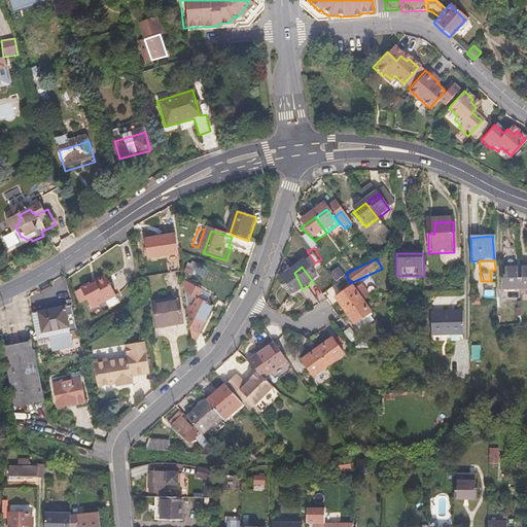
[(526,269),(502,271),(503,291),(526,289),(526,269)]
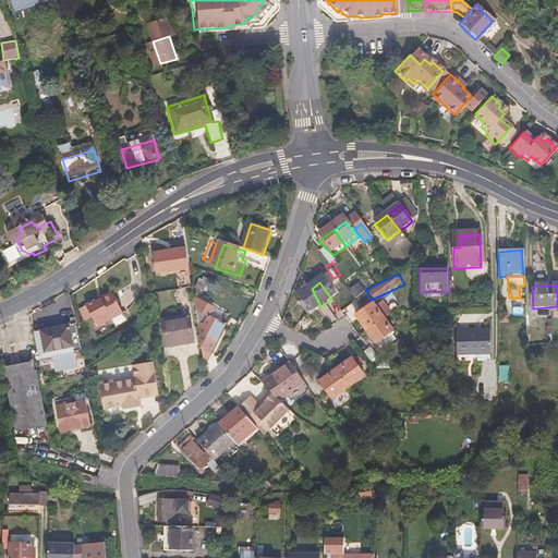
[(296,299),(307,315),(320,306),(312,289),(296,299)]
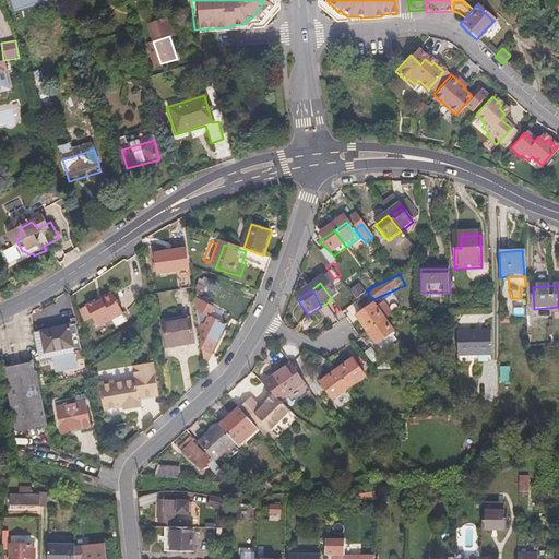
[(90,321),(95,332),(123,317),(110,294),(79,311),(85,323),(90,321)]
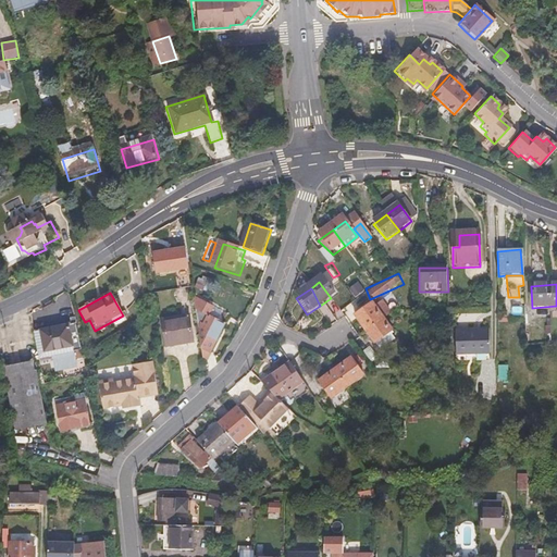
[(372,305),(355,317),(366,332),(383,319),(372,305)]
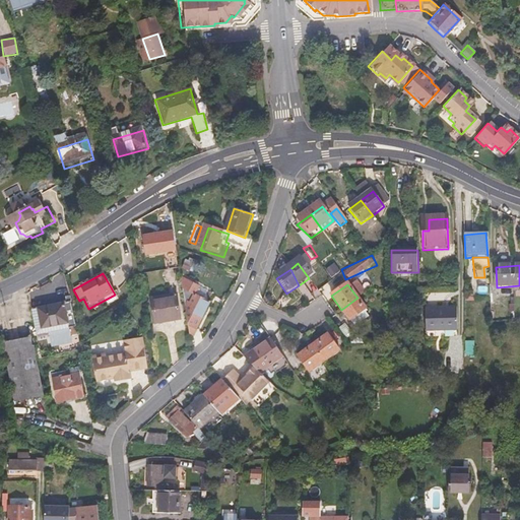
[(291,297),(300,309),(310,302),(302,289),(291,297)]
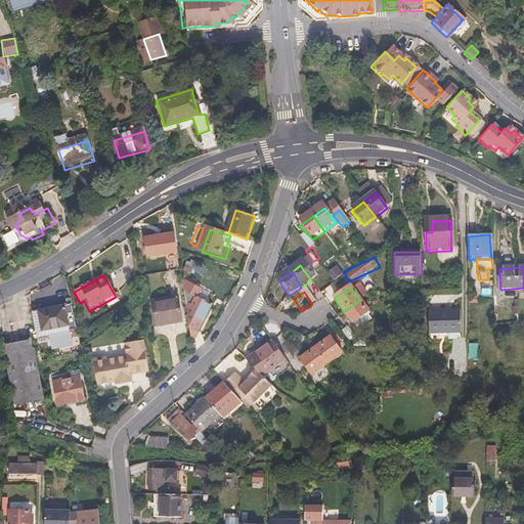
[(191,310),(195,313),(193,316),(203,321),(212,306),(195,297),(190,306),(193,308),(191,310)]
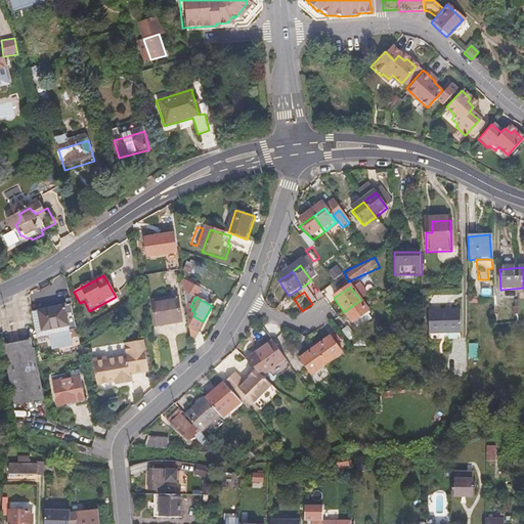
[(344,312),(353,323),(368,311),(360,300),(344,312)]
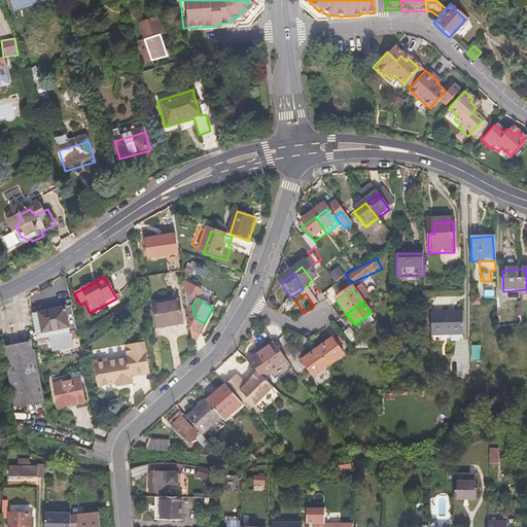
[(153,307),(157,332),(181,327),(176,303),(153,307)]
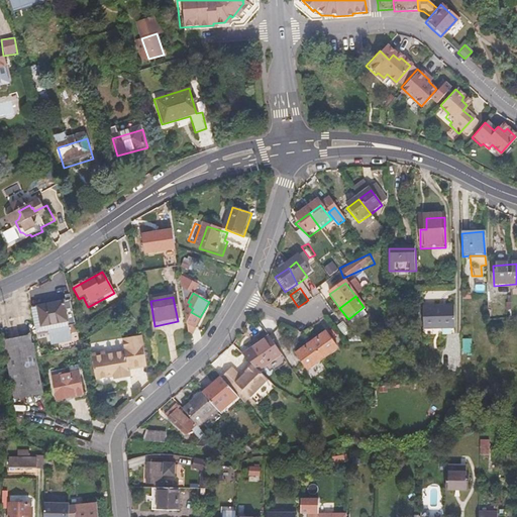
[(31,307),(37,335),(49,334),(53,343),(70,340),(69,328),(73,328),(72,324),(77,324),(72,300),(31,307)]
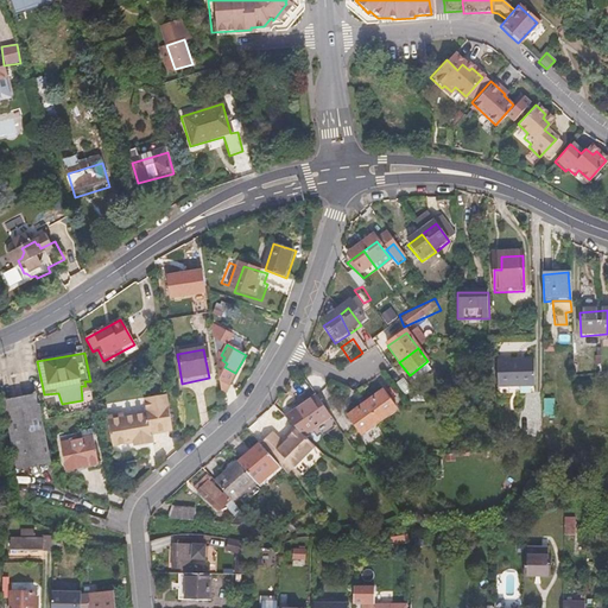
[(498,363),(499,397),(534,396),(533,363),(498,363)]
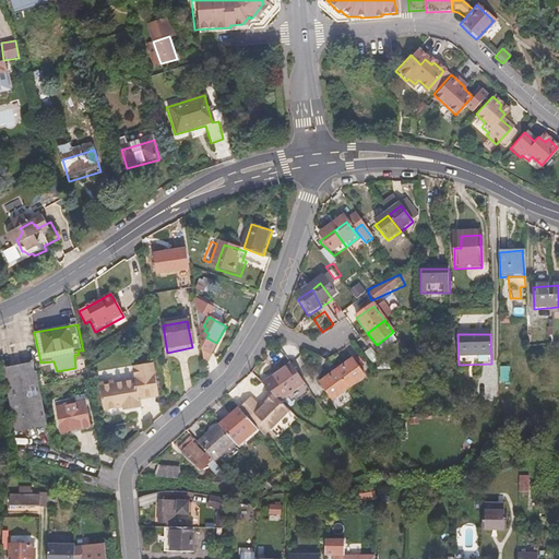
[(202,341),(203,347),(211,352),(214,346),(203,339),(202,341)]
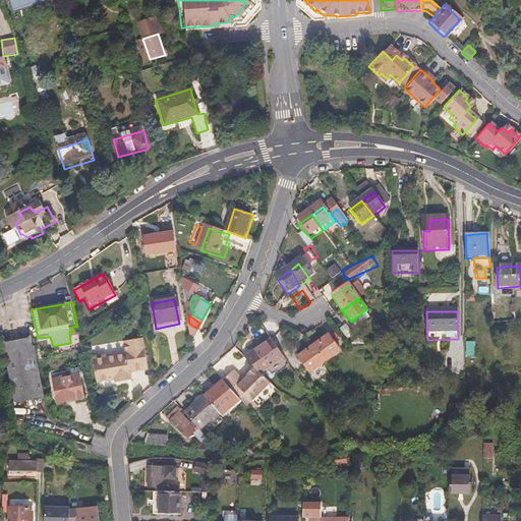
[(100,354),(102,378),(117,377),(117,380),(137,378),(137,368),(154,367),(150,335),(132,337),(134,353),(113,355),(113,353),(100,354)]
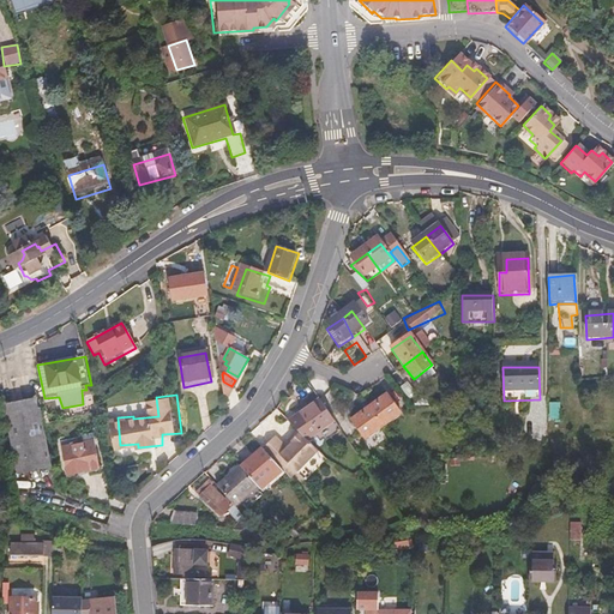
[(4,403),(17,476),(49,470),(36,397),(4,403)]
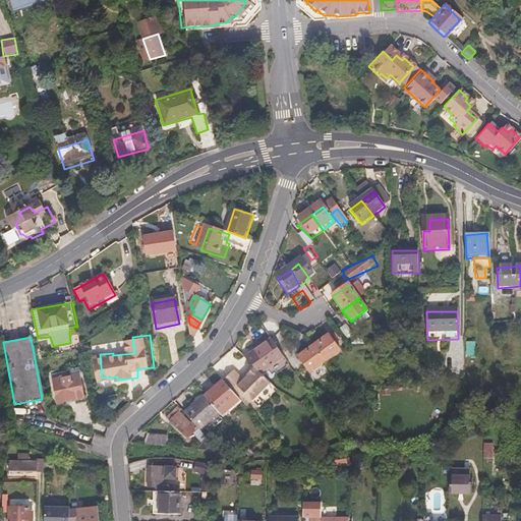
[(313,348),(326,363),(346,349),(340,340),(334,344),(329,337),(313,348)]
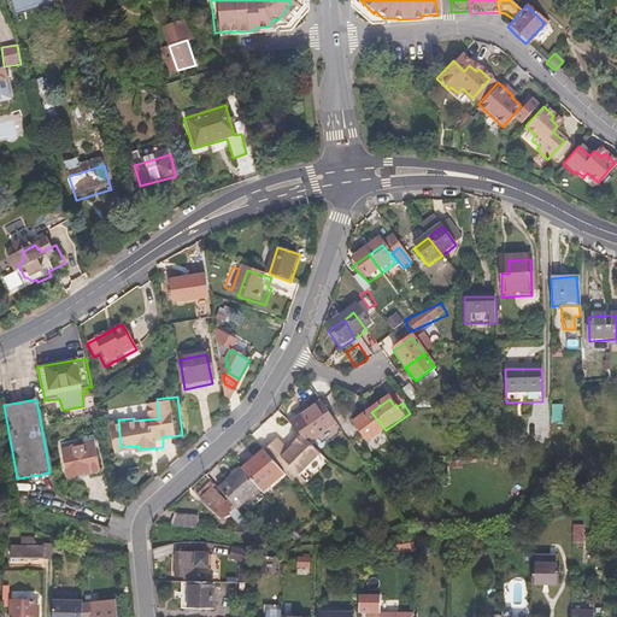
[(293,423),(298,430),(303,439),(327,422),(317,407),(293,423)]
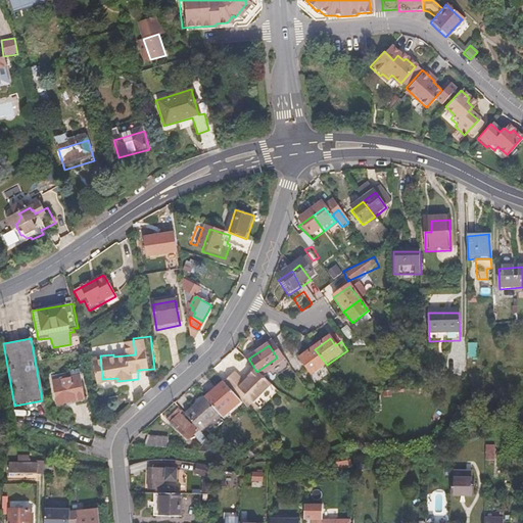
[(315,349),(291,366),(299,377),(306,373),(311,377),(327,365),(315,349)]
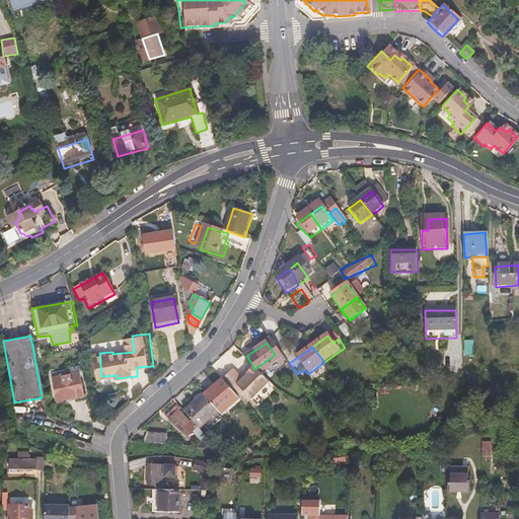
[(54,378),(59,402),(86,397),(81,373),(54,378)]
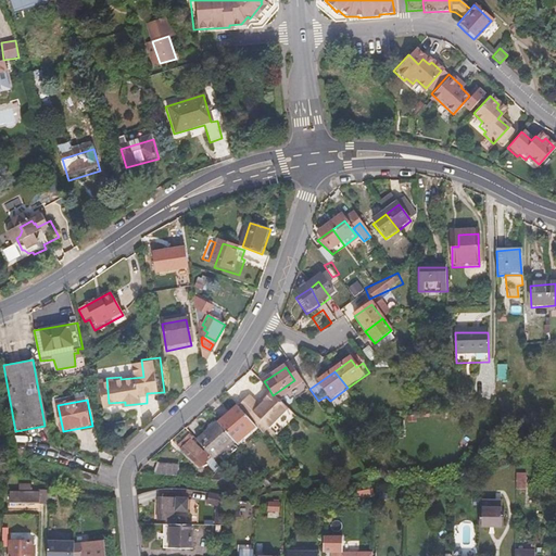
[(220,426),(238,445),(239,446),(257,430),(239,409),(220,426)]
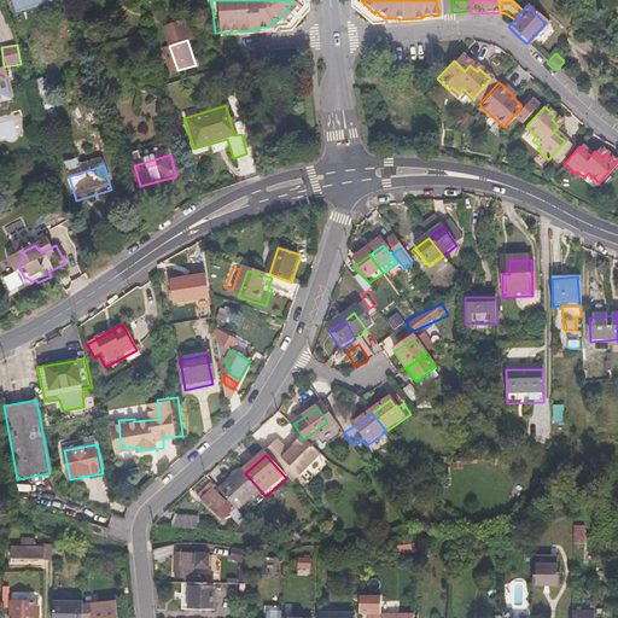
[(245,473),(221,494),(239,514),(264,495),(245,473)]
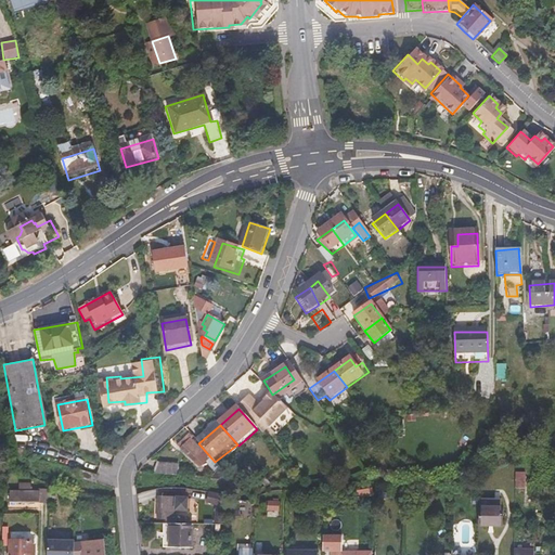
[(180,450),(196,467),(204,461),(189,443),(180,450)]
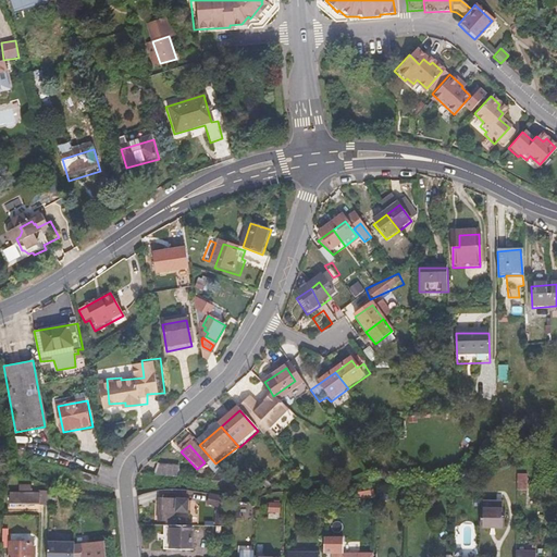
[(83,472),(81,481),(100,485),(101,477),(83,472)]
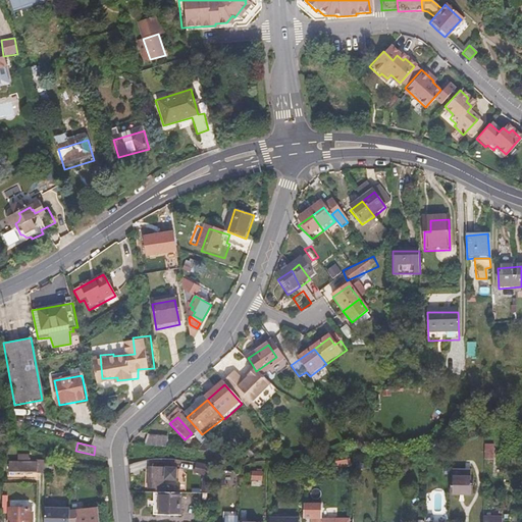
[(490,453),(490,446),(485,445),(484,459),(492,459),(493,453),(490,453)]
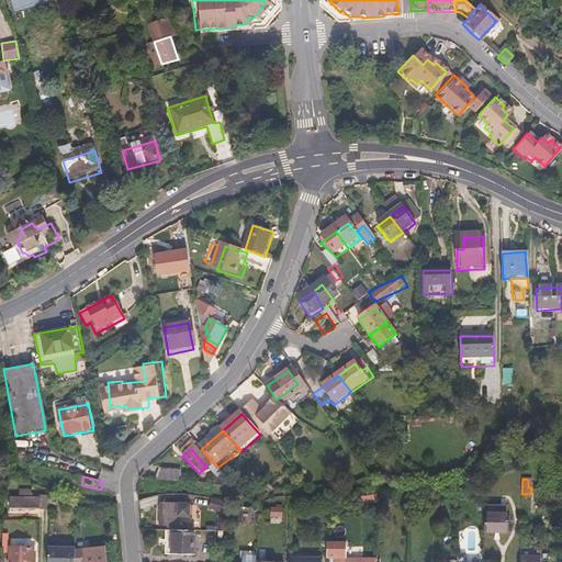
[(11,498),(11,508),(49,509),(49,496),(40,496),(40,498),(32,498),(32,492),(20,491),(20,498),(11,498)]
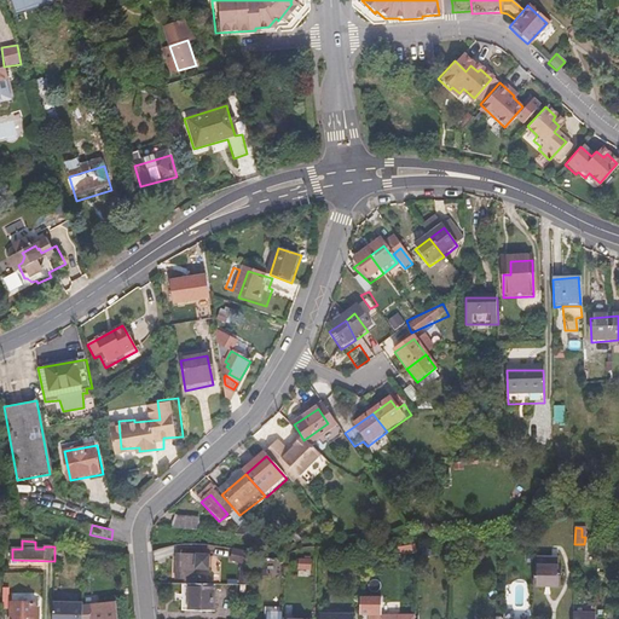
[(243,561),(243,582),(250,582),(252,572),(253,572),(253,553),(233,550),(233,560),(243,561)]
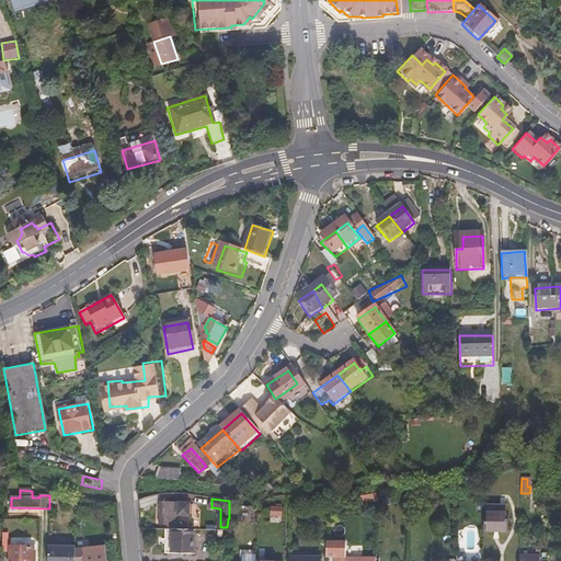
[(160,500),(160,523),(168,523),(168,527),(170,528),(179,528),(179,513),(187,513),(187,501),(179,501),(179,500),(160,500)]
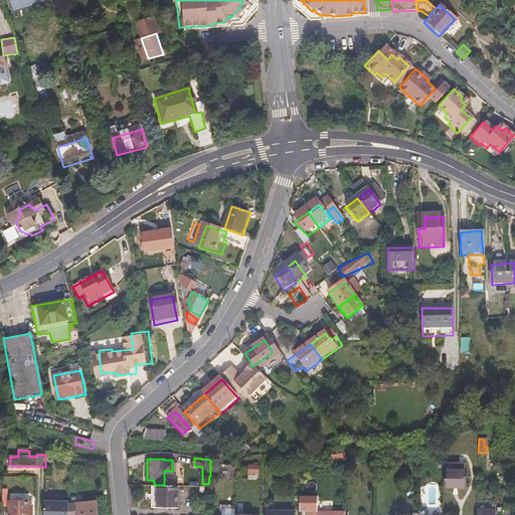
[(447,472),(448,487),(468,487),(468,472),(466,472),(449,472),(447,472)]
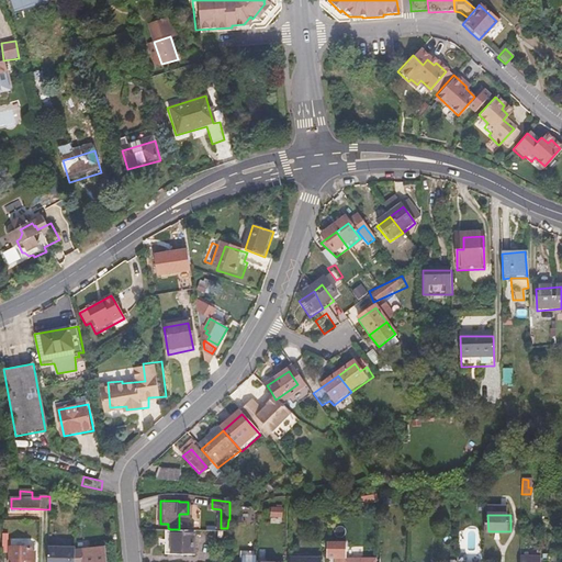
[(170,529),(170,552),(197,553),(198,529),(179,529),(170,529)]
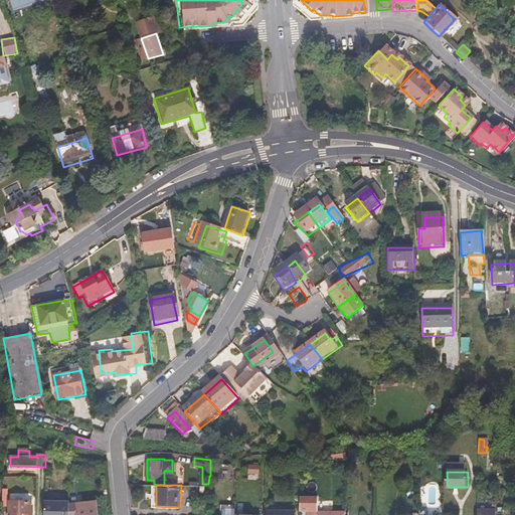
[(52,487),(52,506),(69,506),(69,488),(52,487)]
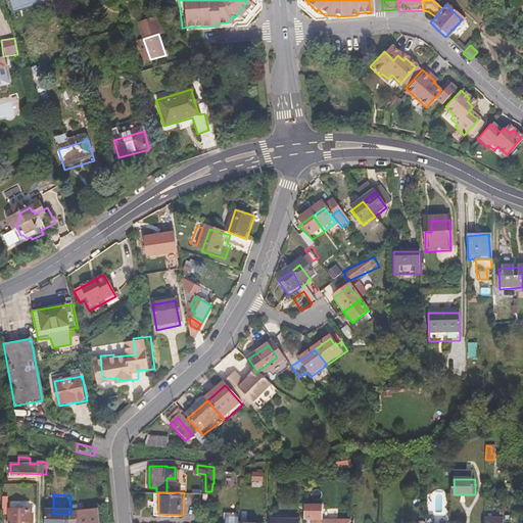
[(307,503),(306,519),(321,519),(321,504),(307,503)]
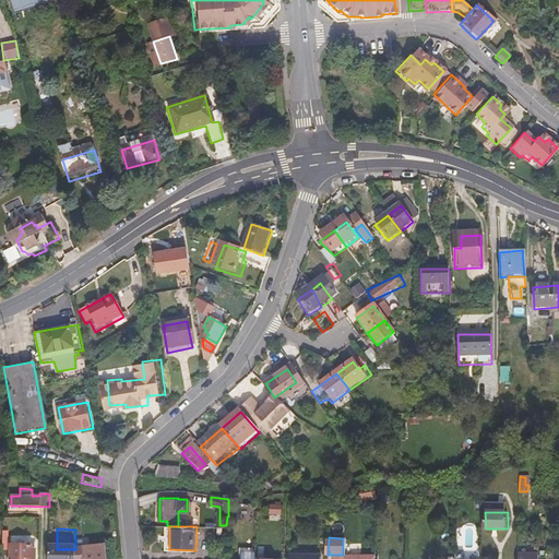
[(12,539),(11,558),(33,558),(34,558),(36,558),(36,550),(33,550),(32,539),(12,539)]
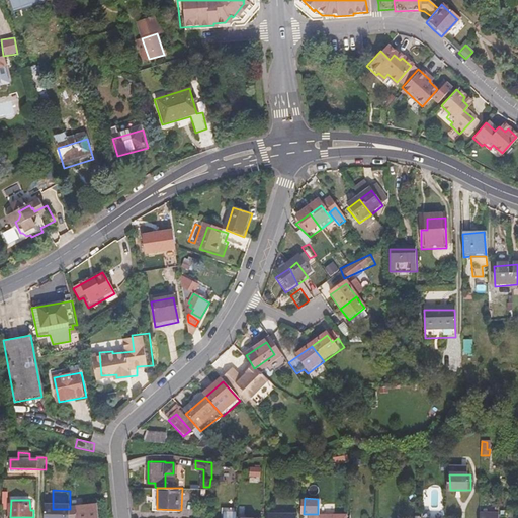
[(76,507),(77,517),(98,517),(97,505),(76,507)]
